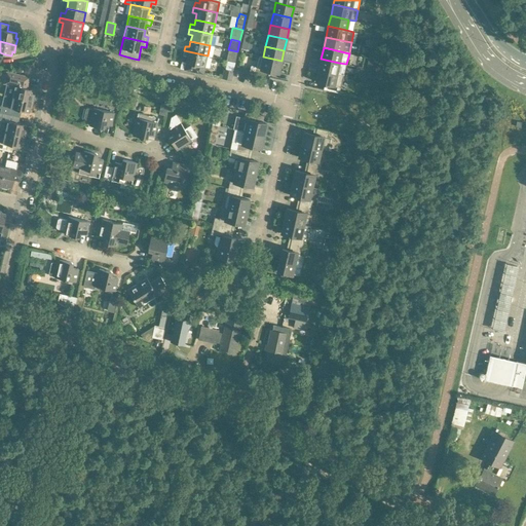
[(228,49),(226,61),(234,63),(237,51),(228,49)]
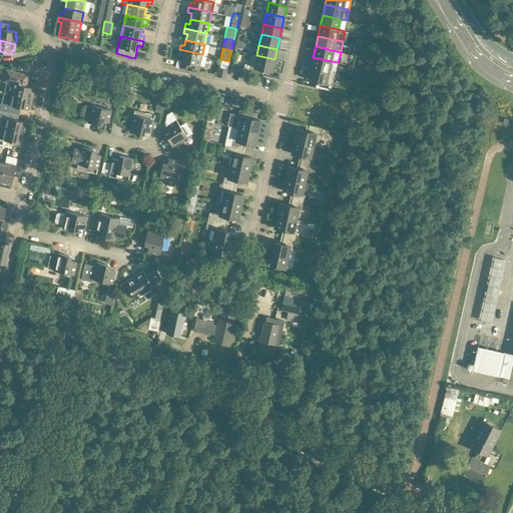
[(176,60),(175,67),(198,72),(202,54),(179,49),(178,54),(182,55),(181,61),(176,60)]
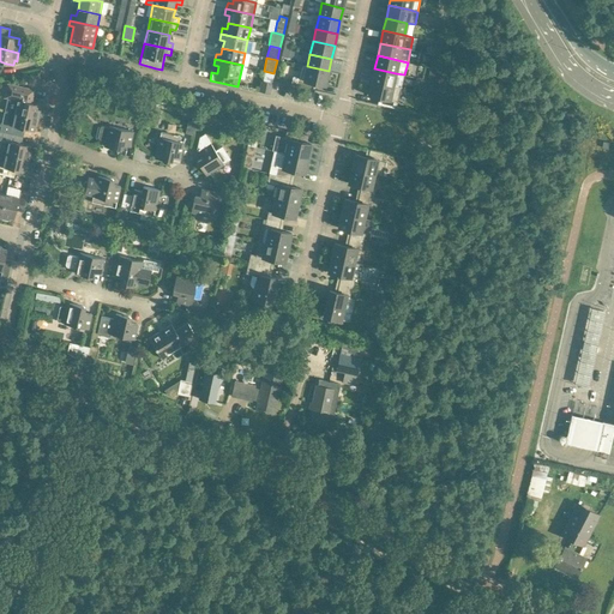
[(293,77),(292,84),(313,89),(314,83),(325,85),(329,71),(307,66),(302,65),(300,78),(293,77)]
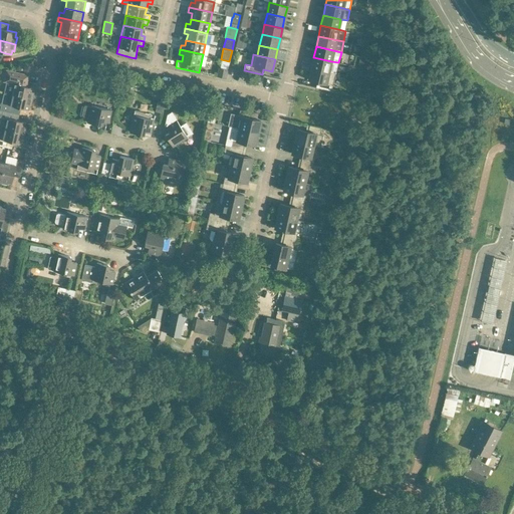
[(328,71),(331,61),(313,57),(311,67),(328,71)]
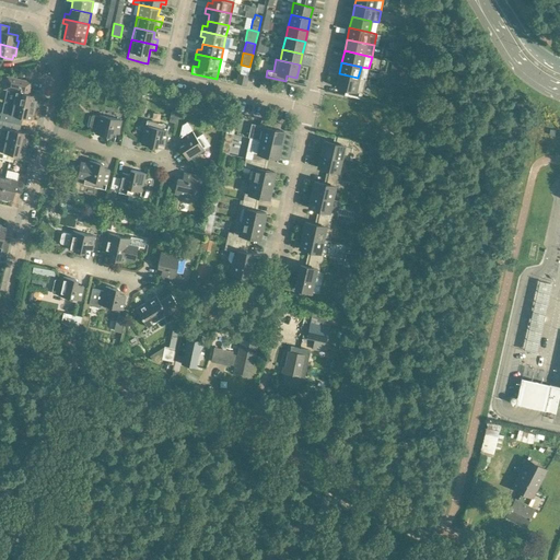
[(236,83),(245,85),(247,76),(238,73),(236,83)]
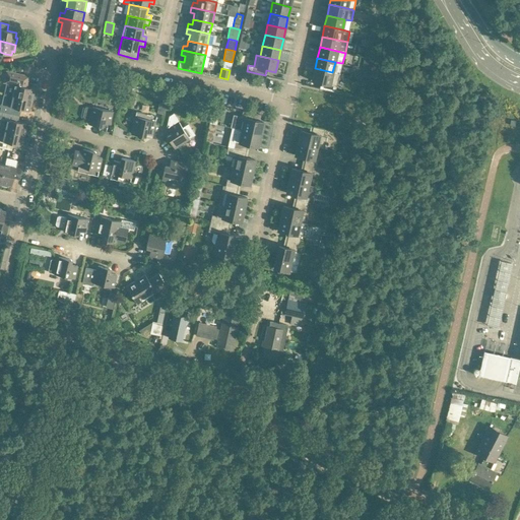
[(321,82),(320,88),(335,91),(336,86),(337,86),(339,74),(332,72),(315,68),(312,80),(321,82)]
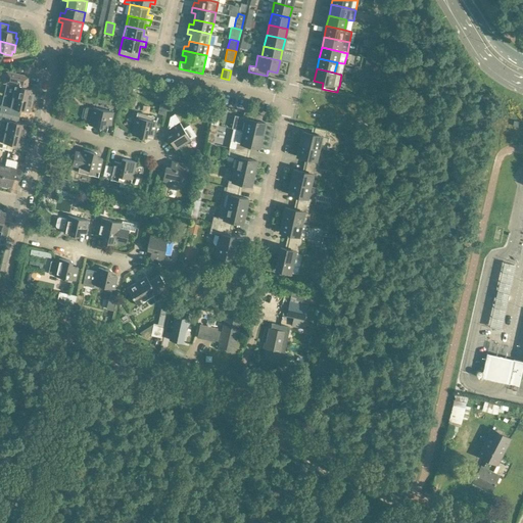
[(5,95),(33,101),(35,94),(33,93),(34,89),(24,87),(26,81),(22,80),(24,76),(9,73),(8,77),(5,76),(4,83),(7,84),(5,95)]
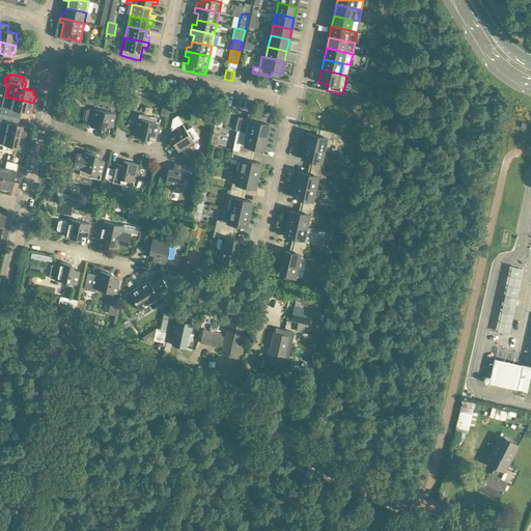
[(115,88),(113,95),(120,99),(123,91),(115,88)]
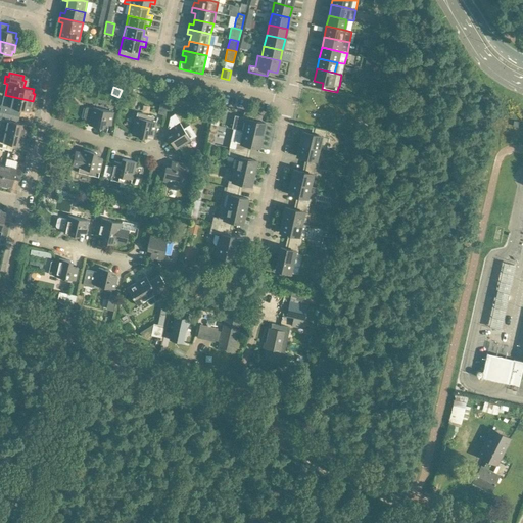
[(174,92),(172,102),(178,104),(180,94),(174,92)]
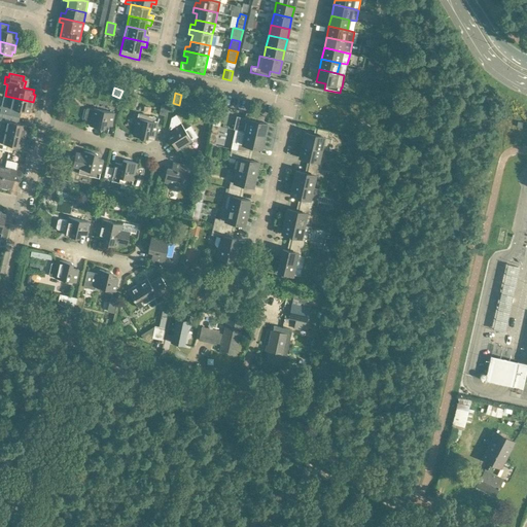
[(0,105),(0,112),(18,116),(19,110),(29,112),(30,108),(32,108),(33,102),(5,96),(2,106),(0,105)]
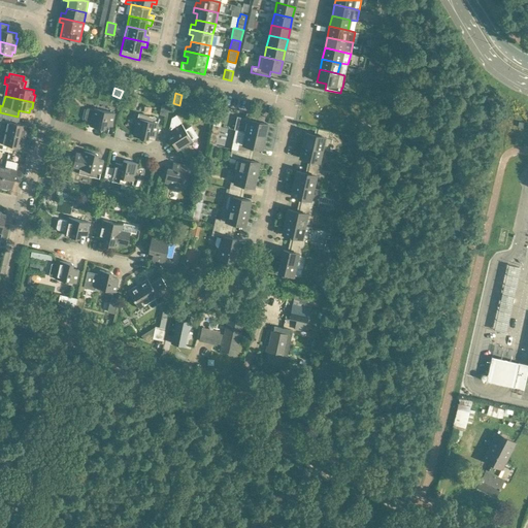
[(208,110),(210,103),(199,100),(198,107),(208,110)]
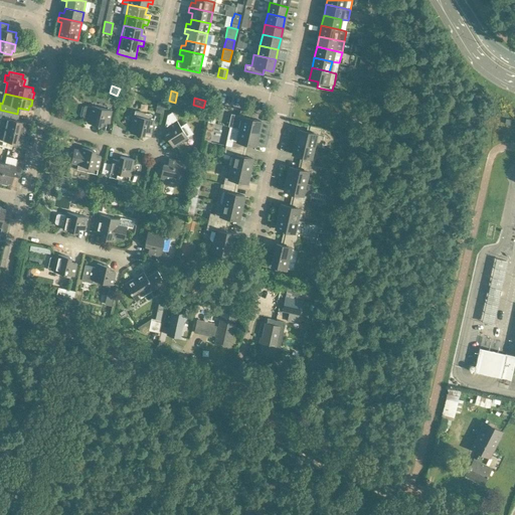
[(157,101),(154,112),(160,114),(163,103),(157,101)]
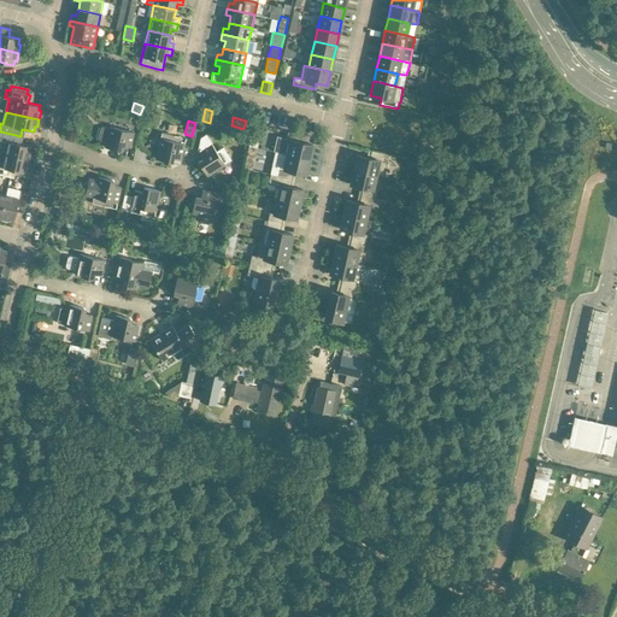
[(130,147),(130,145),(134,131),(110,127),(109,128),(103,127),(101,128),(99,139),(99,140),(106,141),(105,145),(105,146),(106,147),(119,151),(122,150),(123,146),(130,147)]
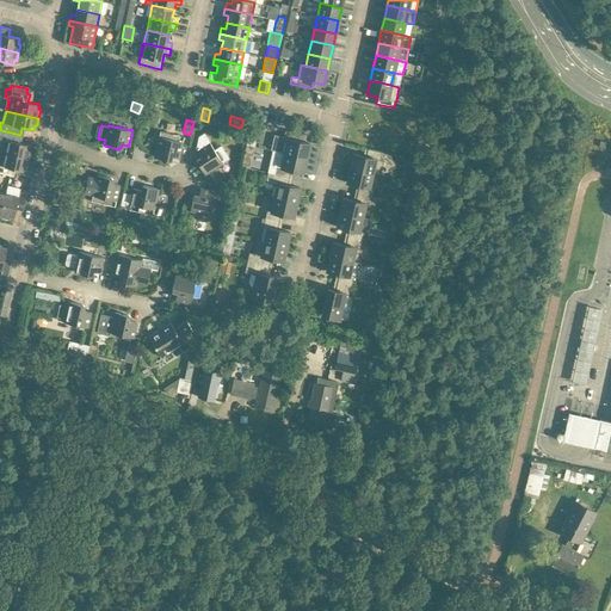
[(19,142),(20,135),(0,130),(0,152),(29,159),(31,150),(29,150),(30,144),(25,143),(19,142)]
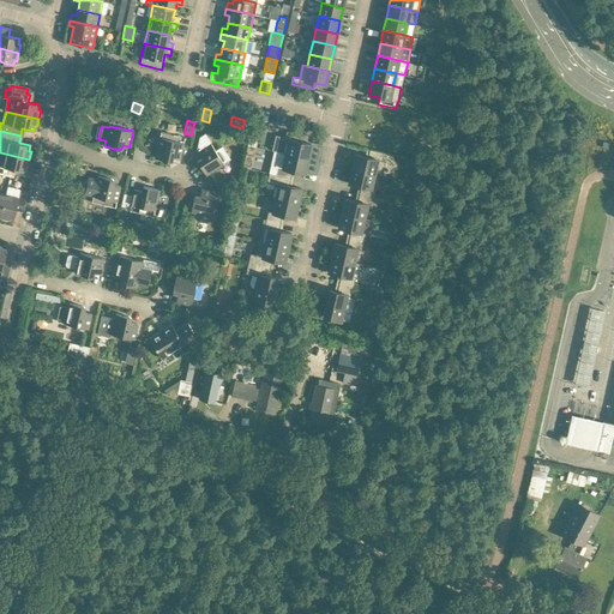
[(274,149),(274,151),(286,154),(308,158),(312,144),(302,142),(299,142),(301,133),(287,131),(284,138),(277,137),(274,149)]
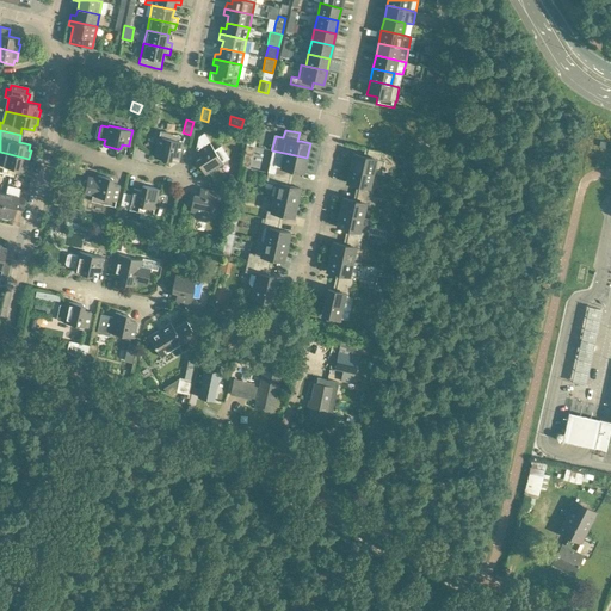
[(160,131),(158,143),(154,155),(155,158),(168,161),(171,160),(172,155),(179,158),(183,143),(184,136),(160,131)]
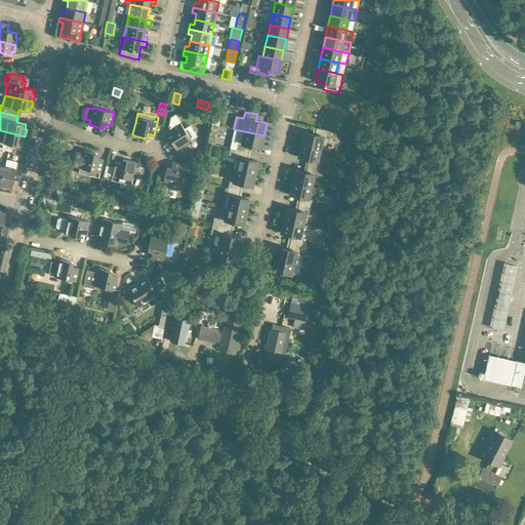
[(184,129),(174,114),(170,117),(168,128),(172,135),(169,137),(169,138),(175,149),(177,150),(192,140),(191,139),(197,136),(190,125),(184,129)]
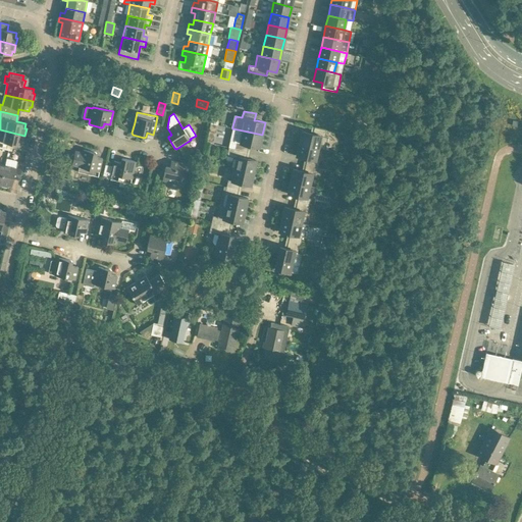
[(302,131),(299,143),(318,148),(325,149),(328,137),(324,137),(326,129),(314,126),(312,134),(302,131)]
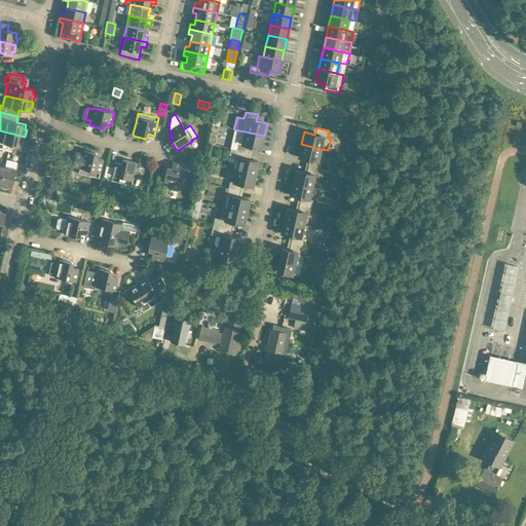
[(238,143),(236,150),(249,152),(251,146),(261,148),(264,136),(245,132),(234,129),(232,142),(238,143)]
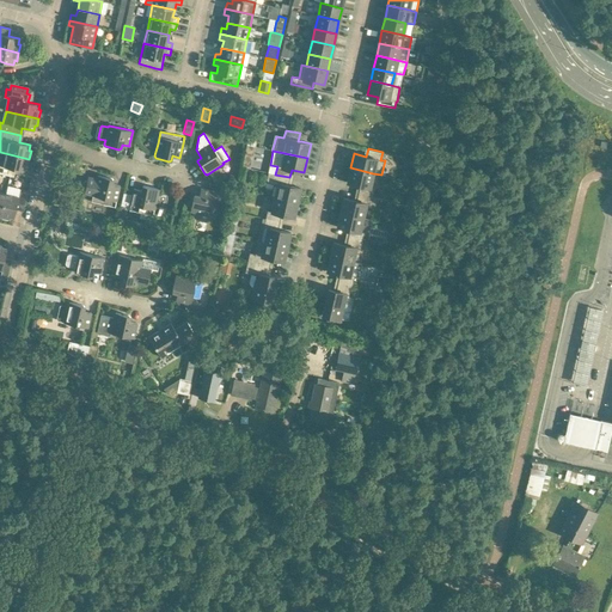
[(28,167),(29,159),(0,152),(0,173),(11,176),(12,169),(24,171),(25,166),(28,167)]
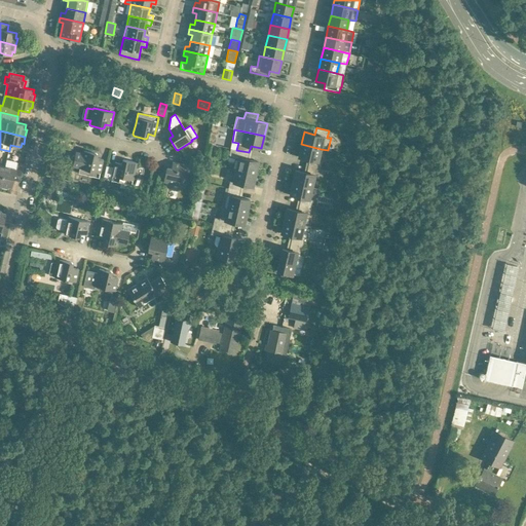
[(309,159),(307,165),(316,167),(318,161),(321,149),(301,144),(298,156),(309,159)]
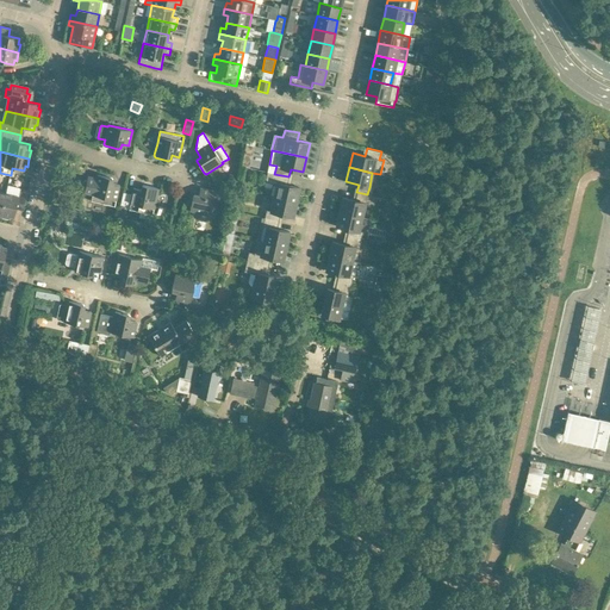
[(241,168),(238,176),(247,178),(249,170),(241,168)]
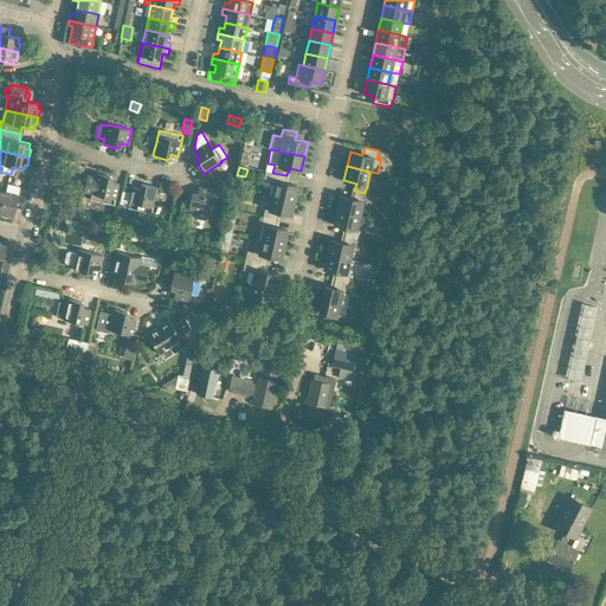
[(287,175),(272,173),(265,171),(263,181),(275,184),(272,195),(295,200),(297,186),(285,184),(287,175)]
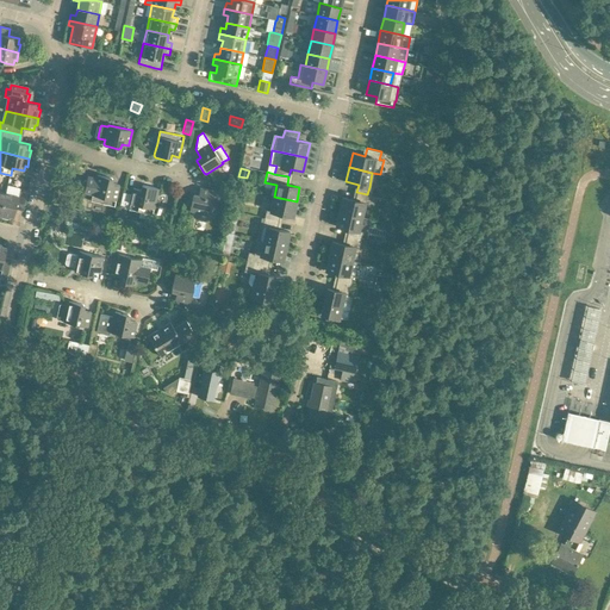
[(82,184),(82,186),(82,188),(85,188),(83,192),(92,194),(91,200),(114,206),(119,185),(112,184),(113,180),(112,178),(98,175),(97,176),(95,179),(87,176),(87,180),(85,180),(83,182),(82,184)]
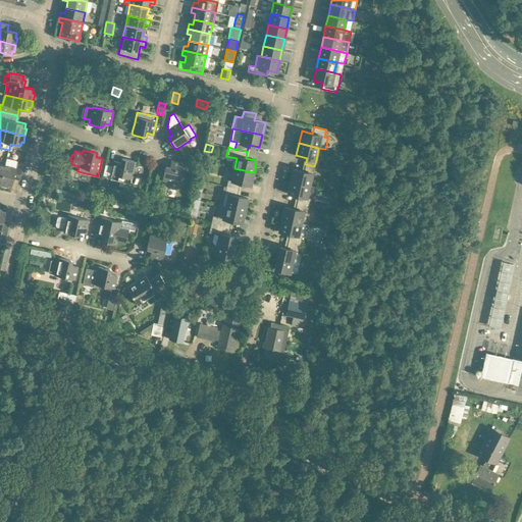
[(108,178),(131,184),(132,177),(135,177),(136,176),(137,171),(136,170),(134,170),(136,162),(135,161),(122,158),(121,159),(120,162),(114,161),(113,166),(105,164),(103,177),(108,178)]
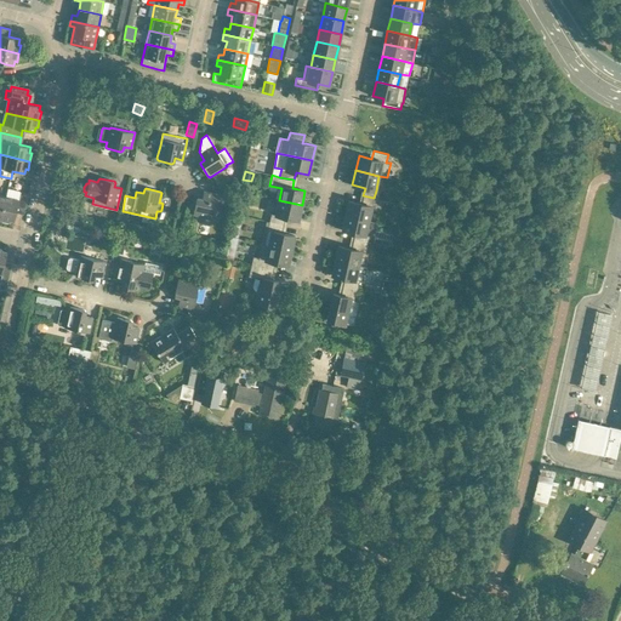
[(17,210),(24,211),(28,194),(21,192),(18,200),(6,197),(0,221),(9,222),(9,221),(15,222),(17,210)]
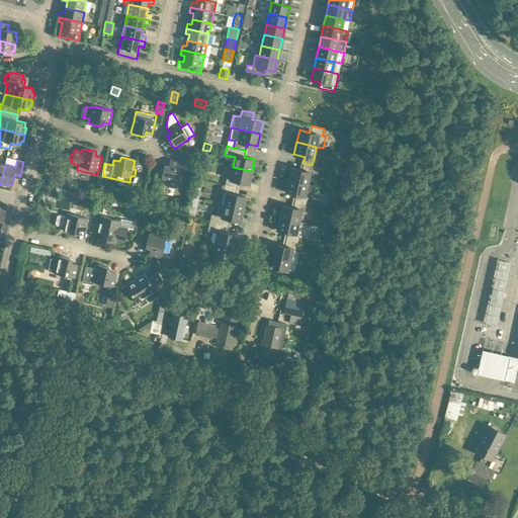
[(185,171),(187,163),(170,160),(168,166),(165,165),(164,166),(161,177),(162,179),(178,183),(181,170),(185,171)]
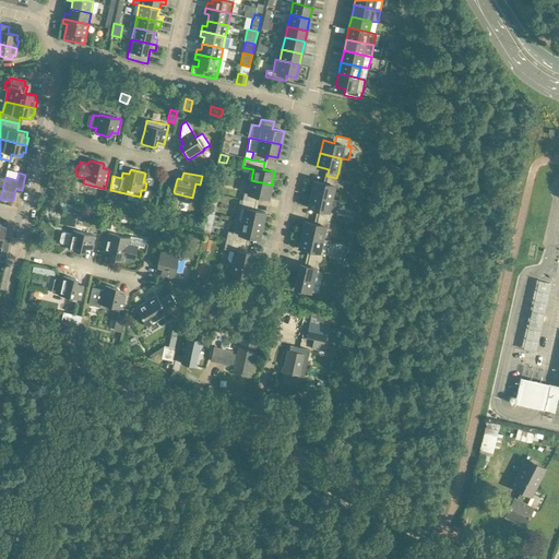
[(313,181),(311,194),(332,199),(334,189),(343,191),(345,180),(340,179),(336,178),(326,176),(325,183),(313,181)]
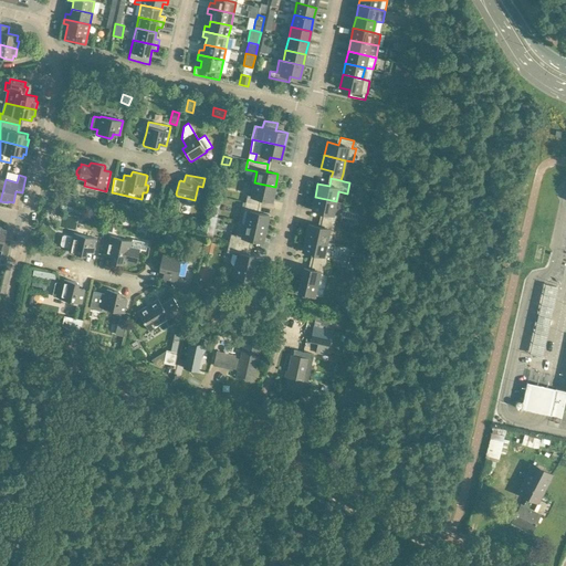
[(247,195),(245,202),(259,206),(260,198),(272,200),(275,187),(254,182),(251,196),(247,195)]
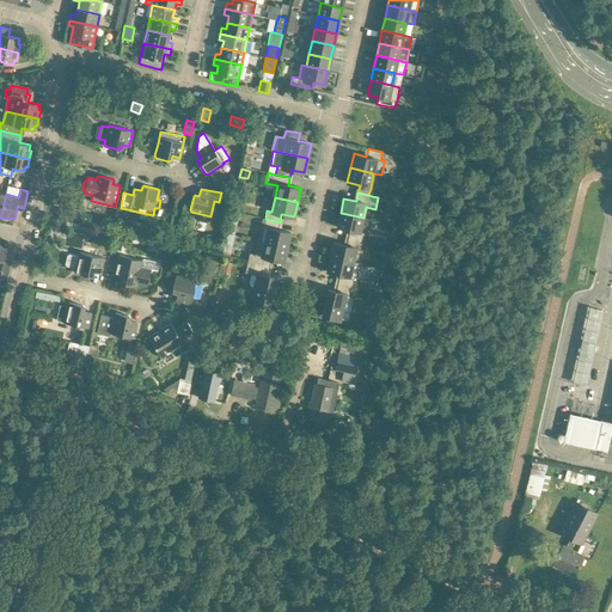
[(81,213),(61,208),(59,215),(59,216),(80,221),(81,213)]
